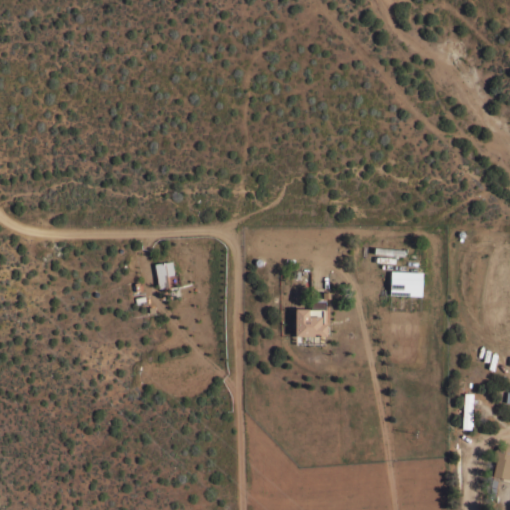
[(158,280),(155,266),(165,264),(172,263),(175,276),(167,278),(168,279),(158,280)]
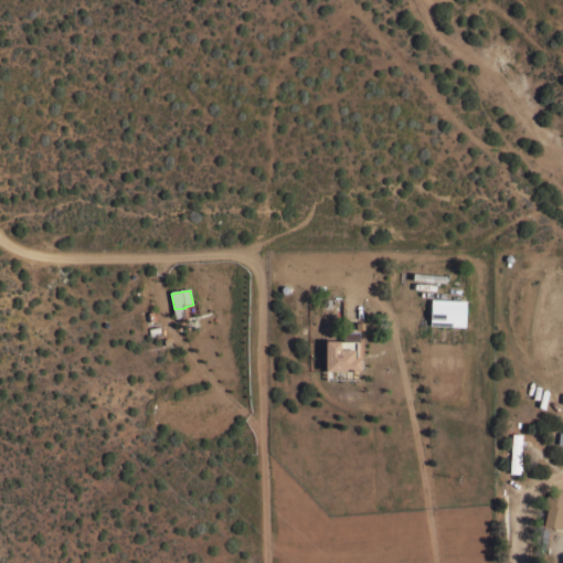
[(431,327),(432,300),(467,301),(466,328),(431,327)]
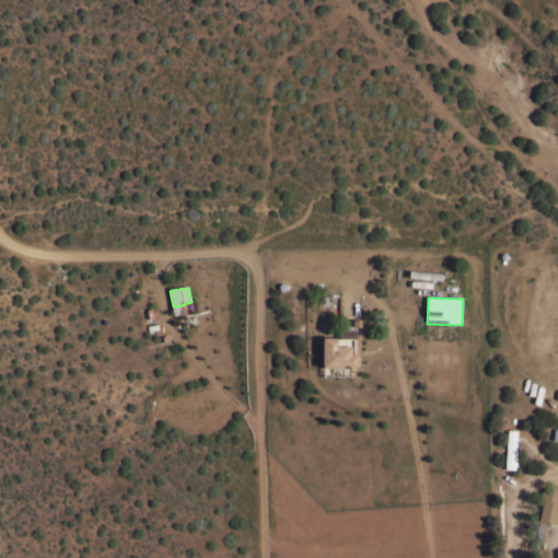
[(324,369),(324,338),(338,338),(338,339),(340,339),(340,329),(357,329),(357,339),(358,339),(358,358),(359,358),(359,365),(358,365),(358,369),(324,369)]
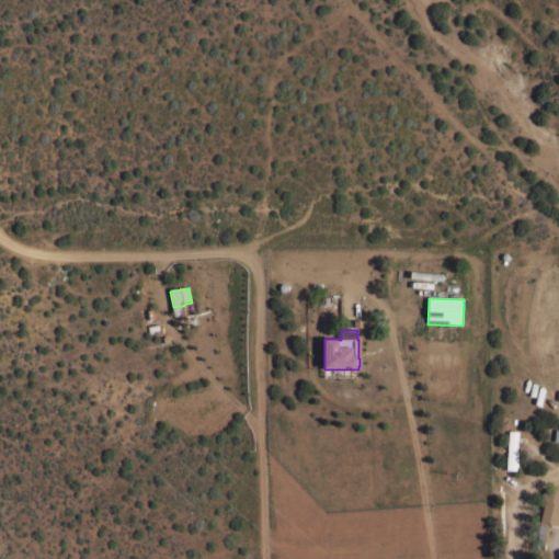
[(516,471),(508,471),(510,432),(520,432),(516,471)]
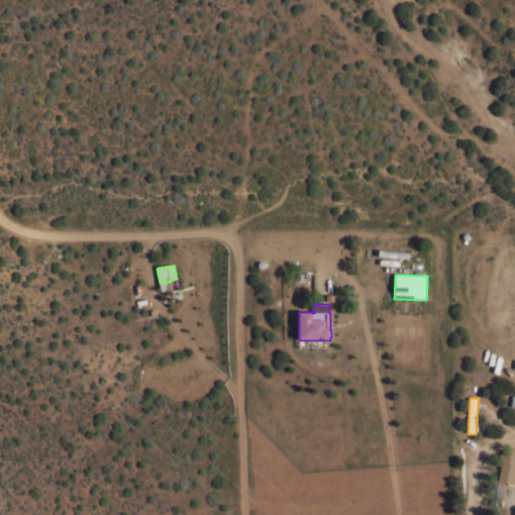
[(514,485),(498,482),(501,468),(498,467),(500,454),(506,450),(514,452),(514,485)]
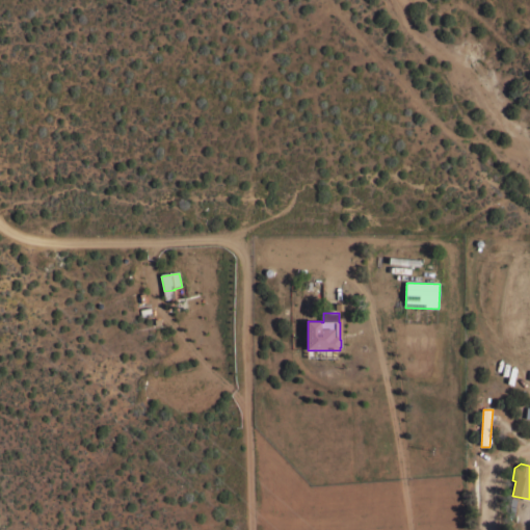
All buildings are outlined.
